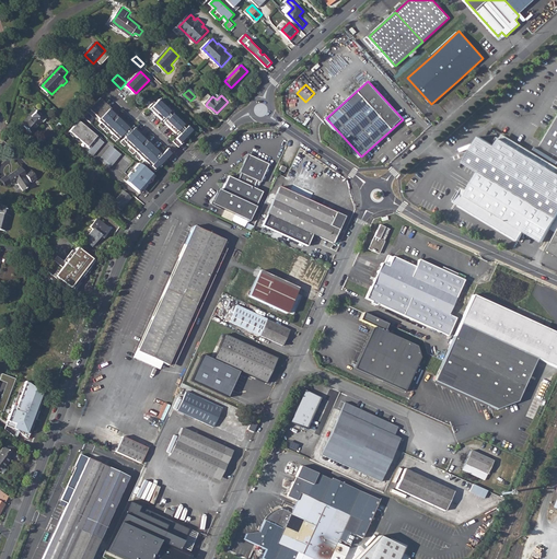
[(158,170),(175,152),(170,147),(164,153),(137,126),(135,129),(102,96),(91,107),(123,137),(126,135),(128,137),(126,139),(158,170)]
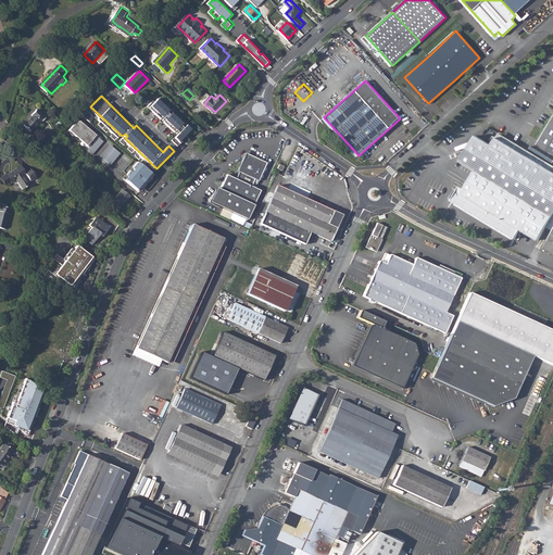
[(174,109),(161,97),(151,106),(163,118),(165,116),(168,118),(166,121),(177,131),(179,129),(183,131),(175,140),(180,146),(196,129),(189,124),(186,127),(184,125),(186,123),(174,112),(172,114),(171,112),(174,109)]
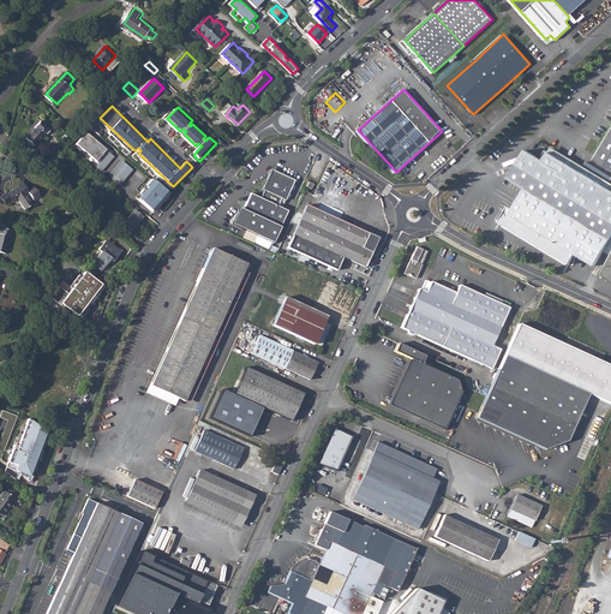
[(29,137),(37,144),(52,129),(43,120),(37,126),(39,127),(29,137)]
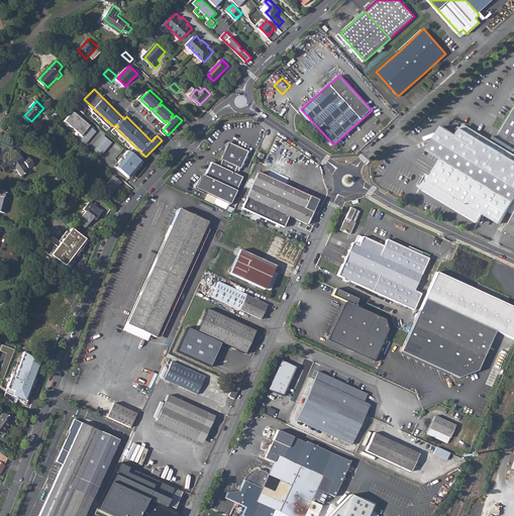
[(76,104),(73,107),(76,109),(82,114),(81,115),(86,119),(85,119),(97,129),(100,125),(76,104)]
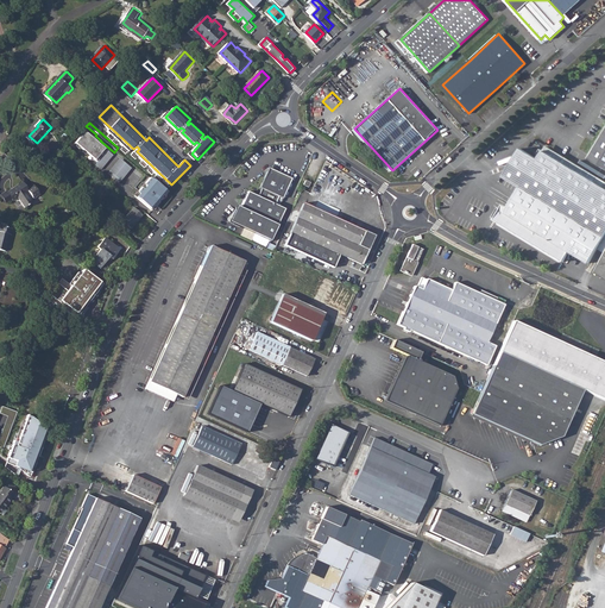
[(604,133),(591,157),(604,164),(604,133)]
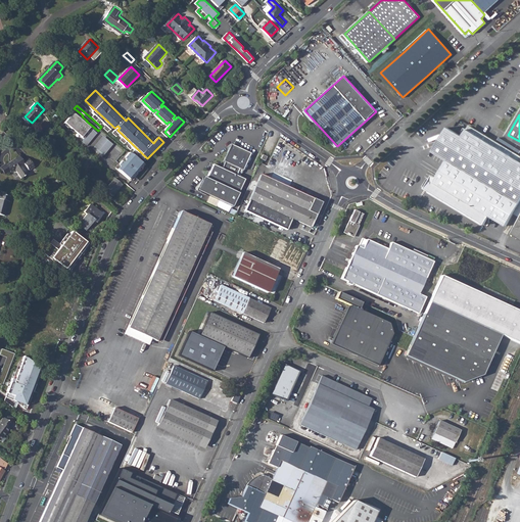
[(436,175),(428,187),(487,223),(492,215),(510,225),(519,207),(519,158),(470,129),(467,128),(465,131),(468,133),(466,136),(452,127),(436,151),(451,160),(440,177),(436,175)]
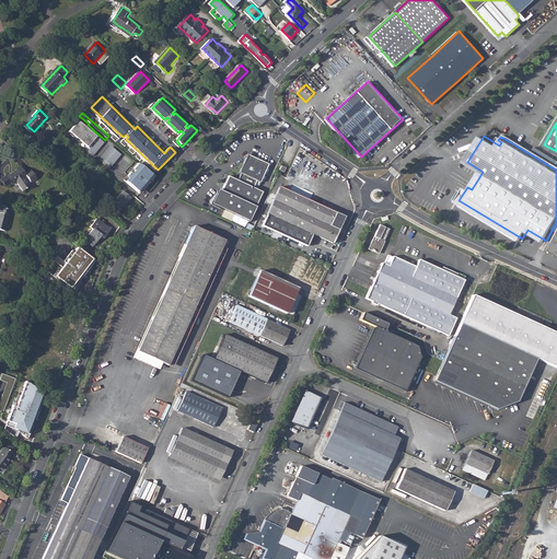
[(102,154),(107,158),(112,162),(118,153),(114,149),(108,146),(102,154)]
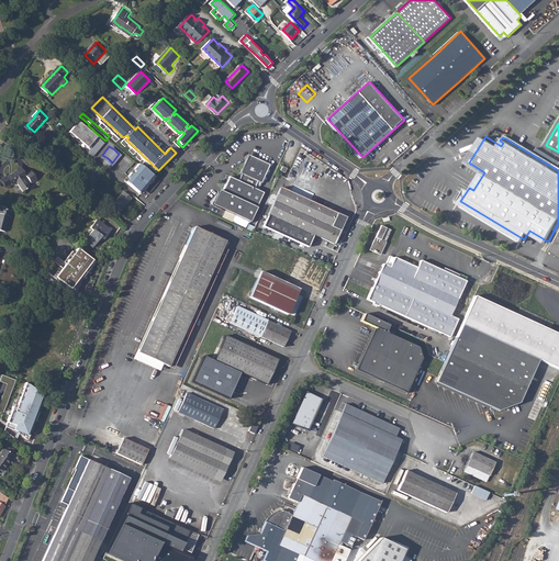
[(221,189),(214,203),(253,221),(266,191),(257,187),(260,180),(264,181),(272,164),(252,154),(243,172),(245,172),(242,180),(232,176),(225,190),(221,189)]
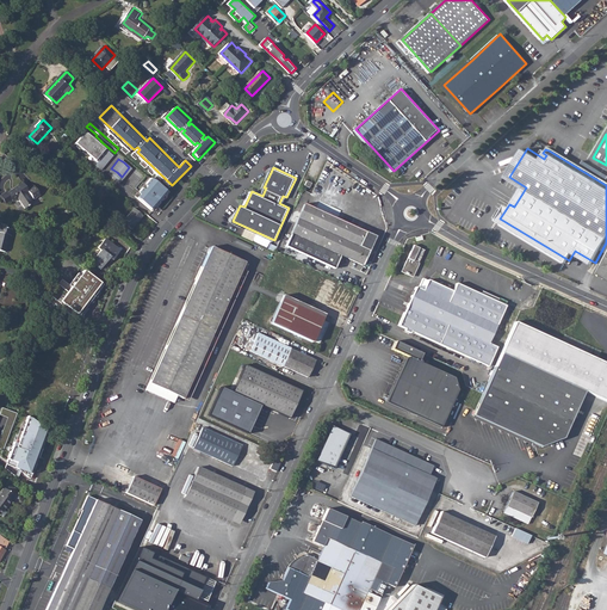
[(171,191),(154,177),(140,197),(154,209),(171,191)]
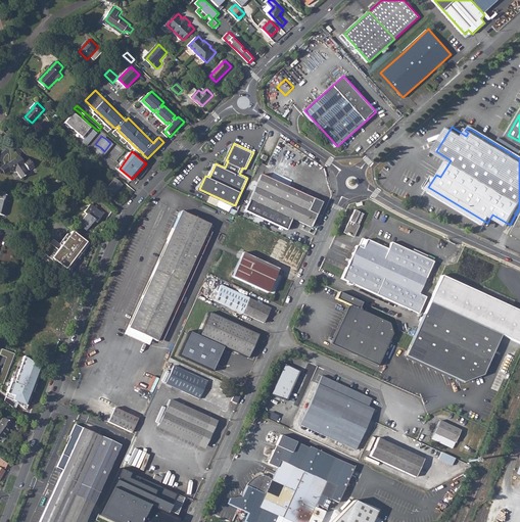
[(15,160),(9,164),(12,171),(13,172),(17,169),(24,177),(30,173),(29,172),(26,168),(29,165),(32,170),(37,165),(31,157),(26,160),(21,154),(14,159),(15,160)]
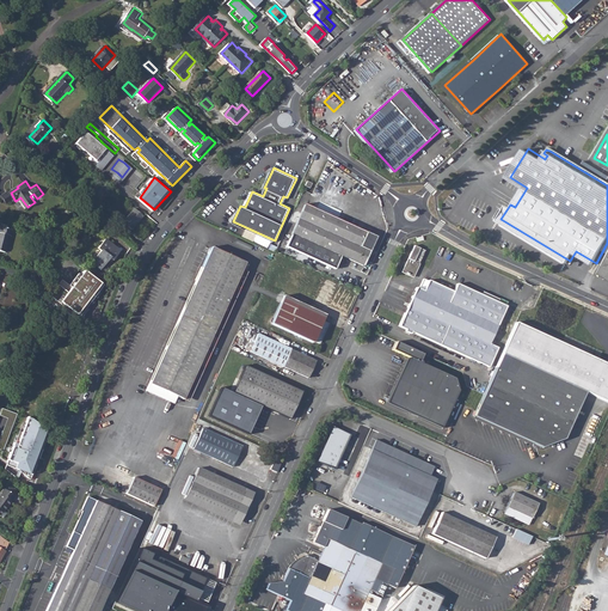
[(105,188),(98,197),(104,201),(110,193),(105,188)]
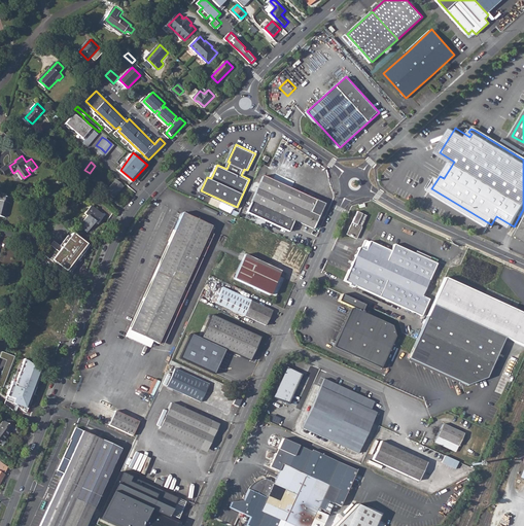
[(266,175),(249,211),(292,232),(298,219),(316,228),(327,203),(266,175)]
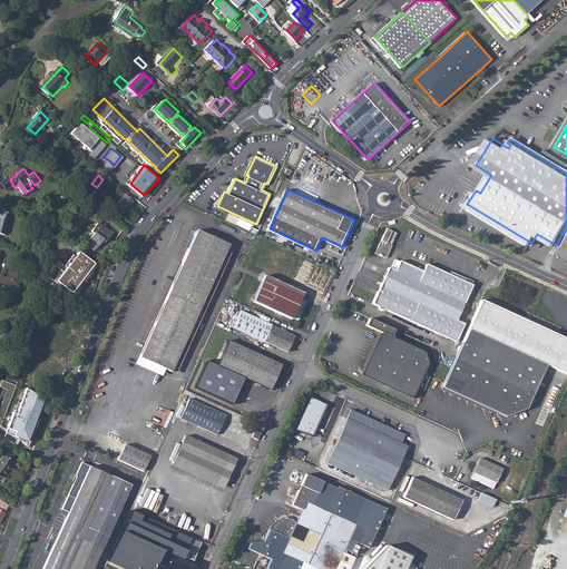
[(128,193),(117,206),(126,213),(136,199),(128,193)]
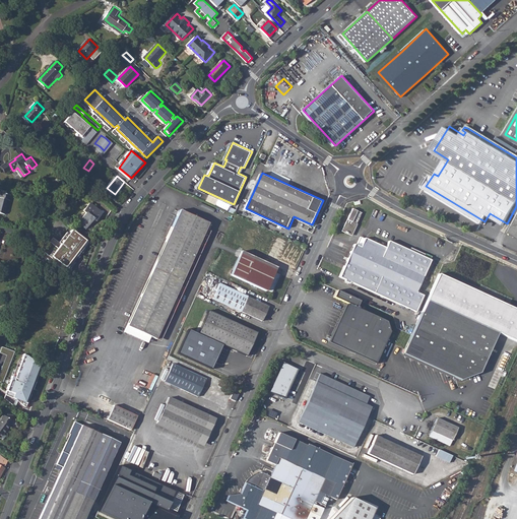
[(0,196),(0,211),(6,213),(10,199),(12,199),(13,194),(2,191),(1,196),(0,196)]
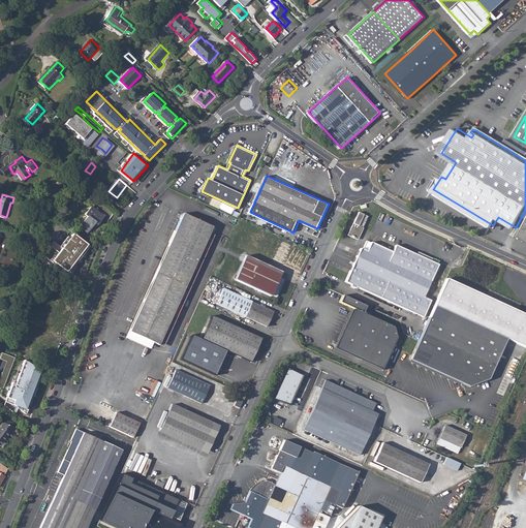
[(93,206),(87,214),(90,216),(82,226),(90,233),(97,222),(100,224),(106,216),(93,206)]
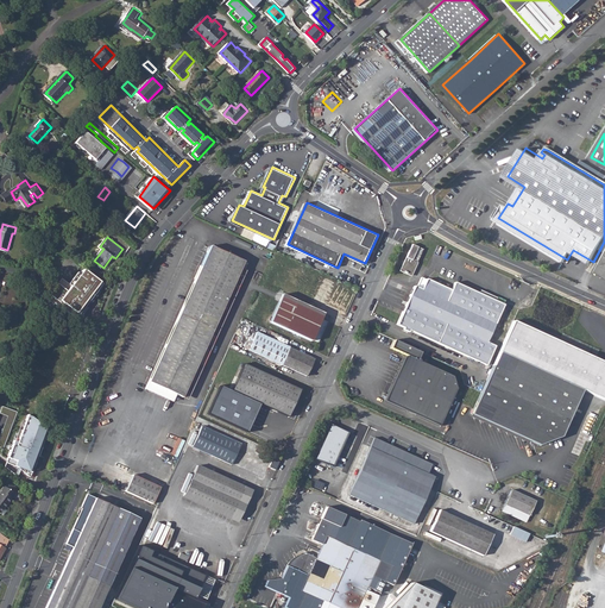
[(403,270),(414,275),(426,249),(415,244),(403,270)]
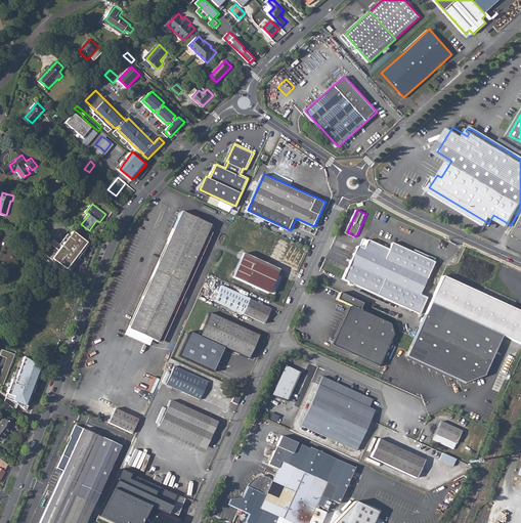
[(160,341),(210,229),(213,224),(183,211),(131,328),(160,341)]
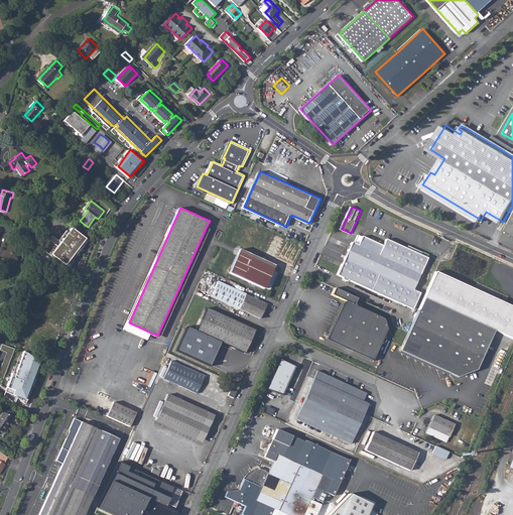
[(89,238),(73,227),(52,255),(68,266),(89,238)]
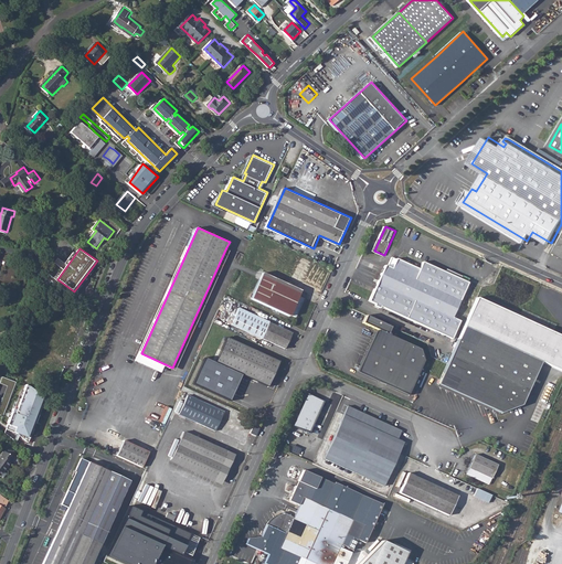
[(388,264),(371,300),(379,302),(378,305),(383,307),(383,306),(446,333),(455,338),(457,333),(459,327),(463,320),(455,317),(464,298),(469,284),(470,282),(425,261),(422,268),(415,265),(399,257),(399,258),(394,267),(390,266),(388,264)]
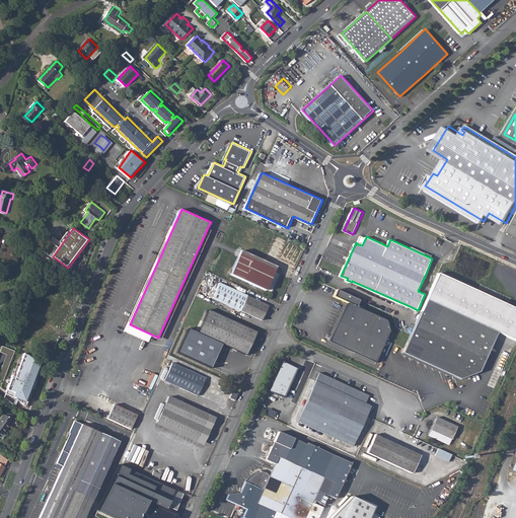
[(243,250),(233,274),(269,289),(269,288),(274,290),(282,273),(277,271),(279,267),(243,250)]
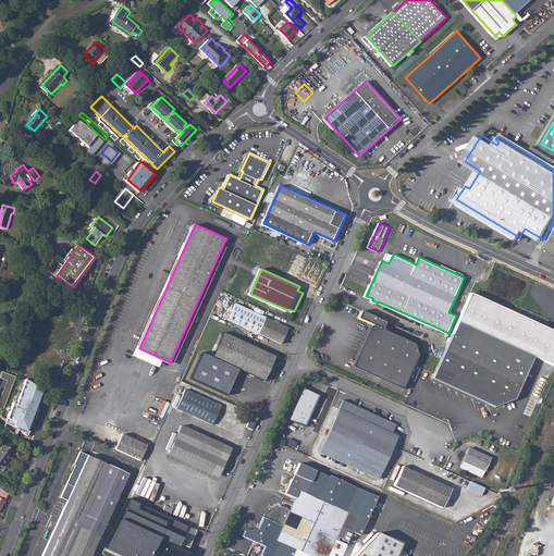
[(474,293),(455,333),(462,336),(467,324),(537,356),(553,363),(553,330),(474,293)]
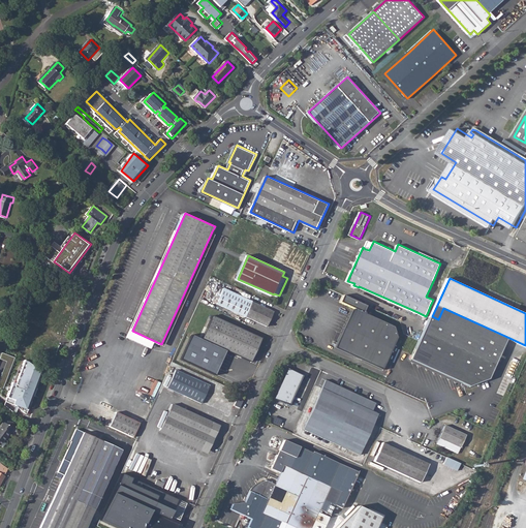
[(225,287),(219,303),(248,315),(270,325),(276,311),(254,301),(255,301),(225,287)]
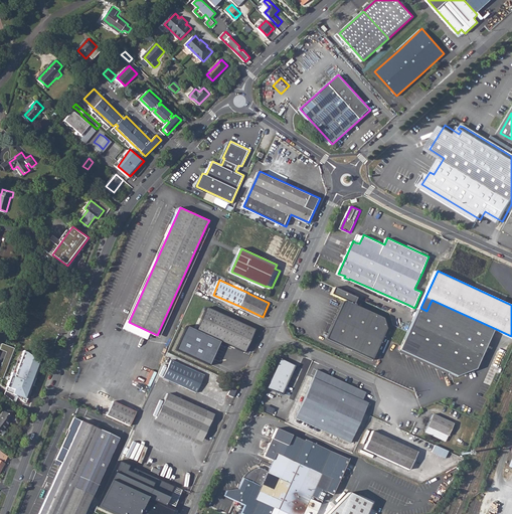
[(62,293),(56,288),(55,287),(44,301),(51,306),(52,306),(53,307),(56,303),(55,302),(60,296),(60,295),(62,293)]
